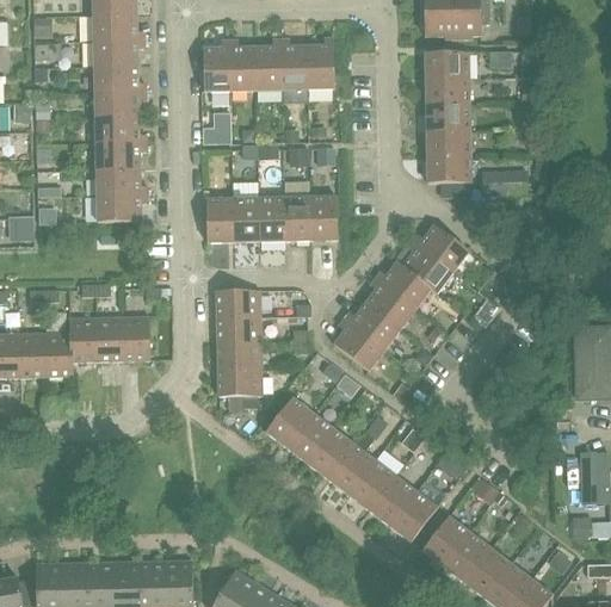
[(92,0),(93,14),(136,13),(135,0),(92,0)]
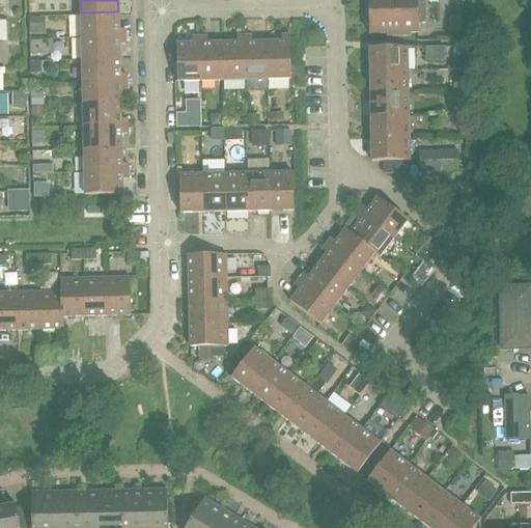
[(368,0),(365,0),(365,24),(368,24),(369,31),(386,31),(386,34),(411,33),(411,30),(418,30),(417,21),(425,21),(425,0),(368,0)]
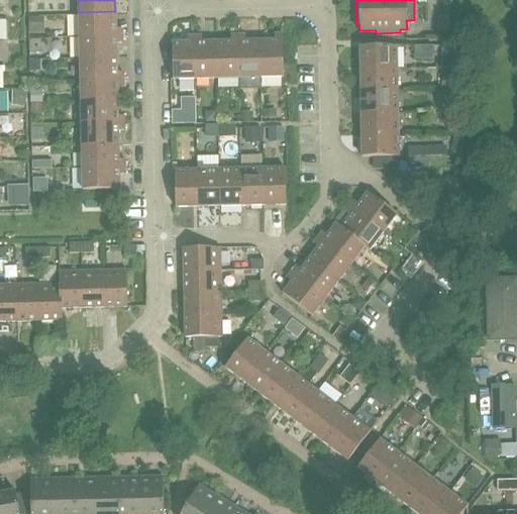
[(79,12),(79,34),(122,33),(121,26),(115,26),(115,11),(79,12)]
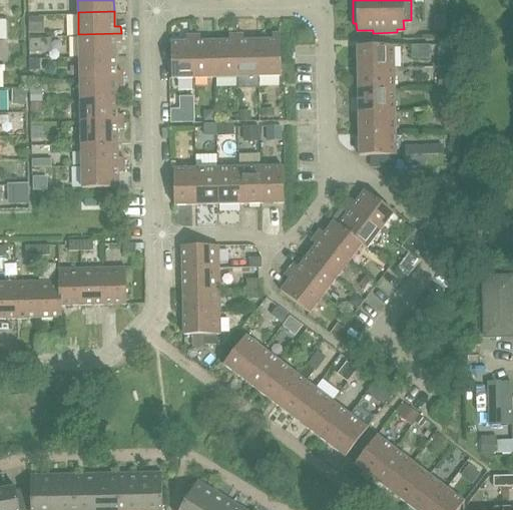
[(42,14),(36,14),(28,14),(28,29),(42,29),(42,14)]
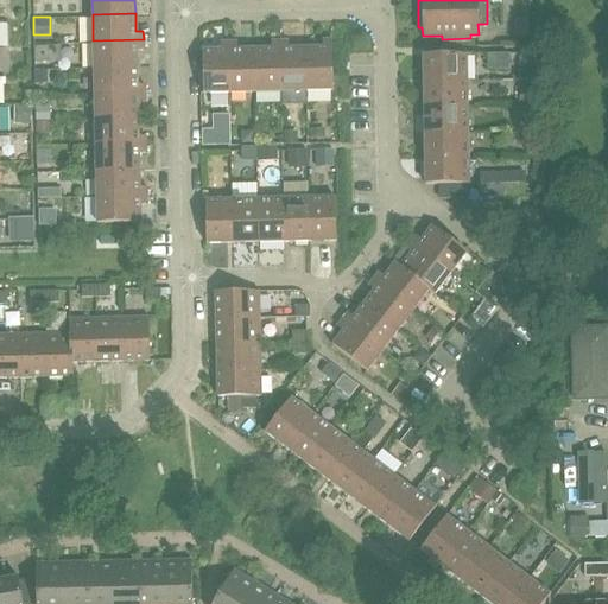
[(333,88),(331,37),(322,37),(322,44),(305,45),(306,88),(333,88)]
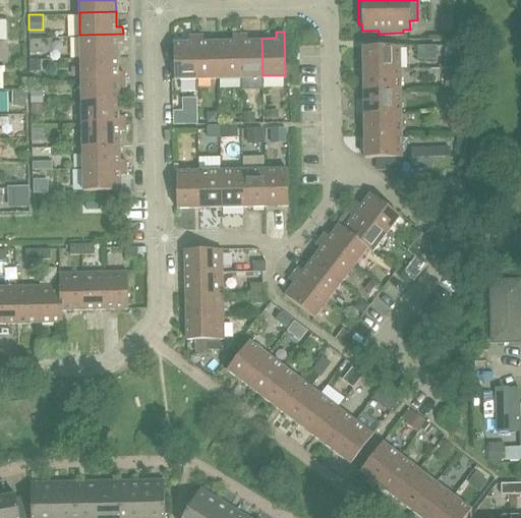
[(232,39),(218,39),(219,76),(240,75),(239,33),(232,34),(232,39)]
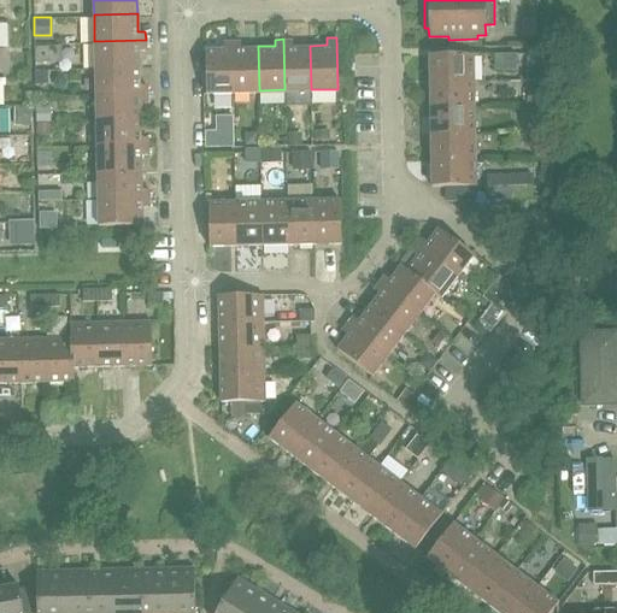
[(292,39),(283,39),(285,89),(311,89),(310,46),(292,46),(292,39)]
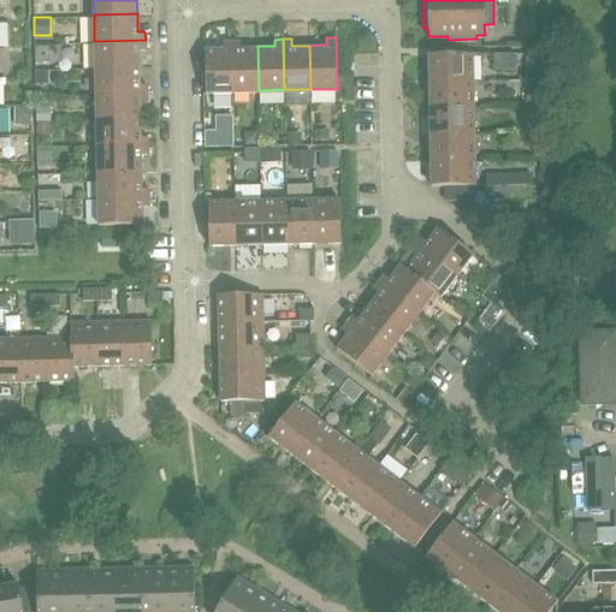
[(94,41),(94,66),(138,65),(137,48),(146,48),(146,40),(94,41)]
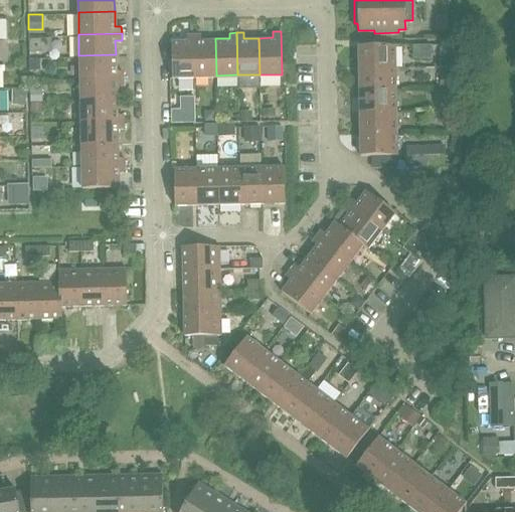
[(172,75),(194,75),(193,33),(186,33),(186,38),(171,39),(172,75)]
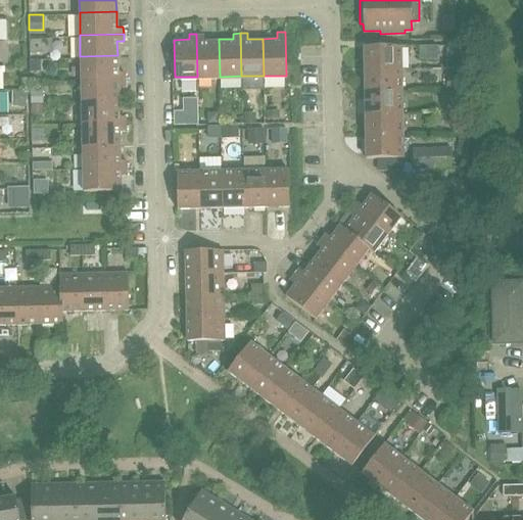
[(203,34),(196,34),(197,77),(220,77),(219,39),(203,39),(203,34)]
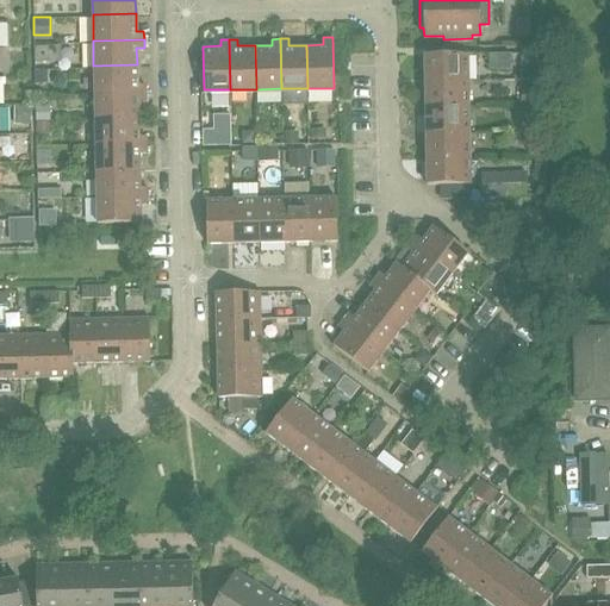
[(48,60),(47,43),(32,44),(33,60),(48,60)]
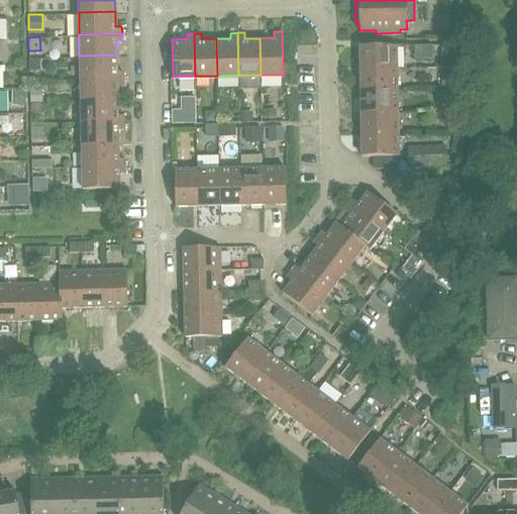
[(456,65),(456,43),(438,42),(441,52),(442,65),(456,65)]
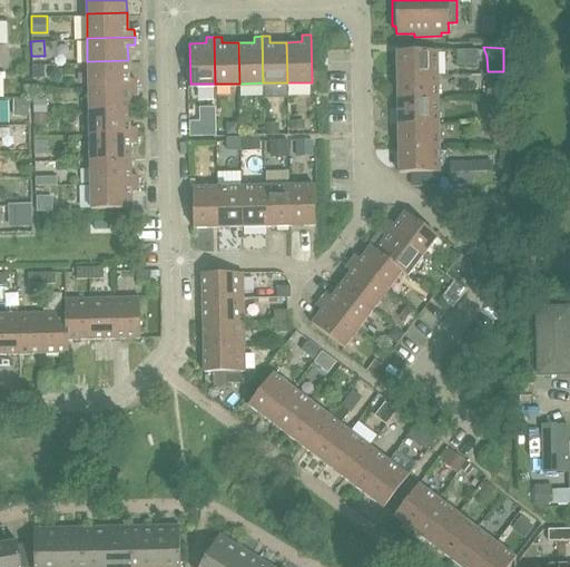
[(436,48),(396,49),(396,74),(438,72),(436,48)]
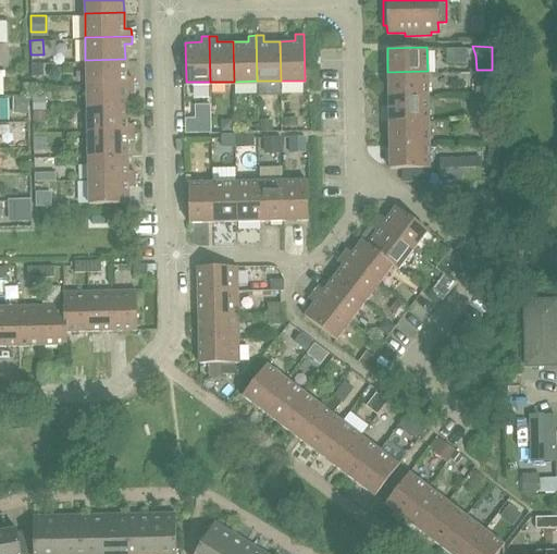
[(85,60),(86,84),(132,83),(132,75),(125,75),(125,59),(85,60)]
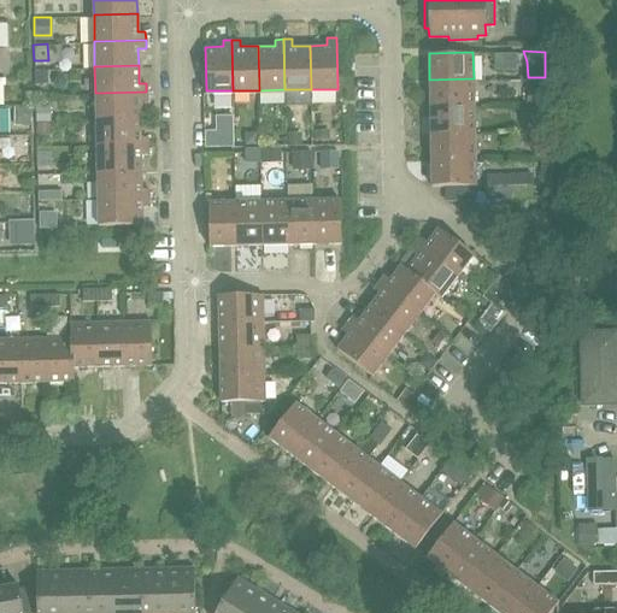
[(48,81),(48,68),(35,68),(35,81),(48,81)]
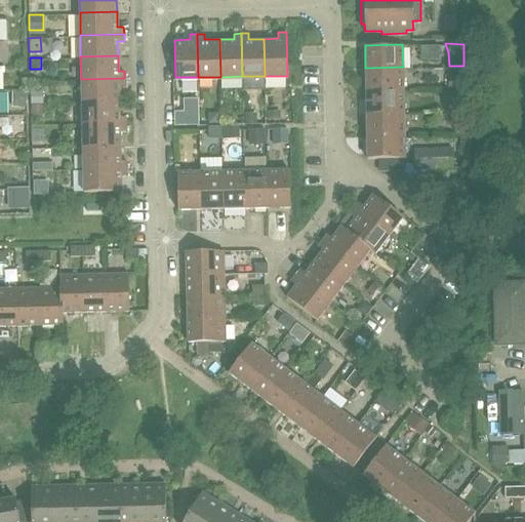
[(365,68),(366,90),(403,89),(403,67),(365,68)]
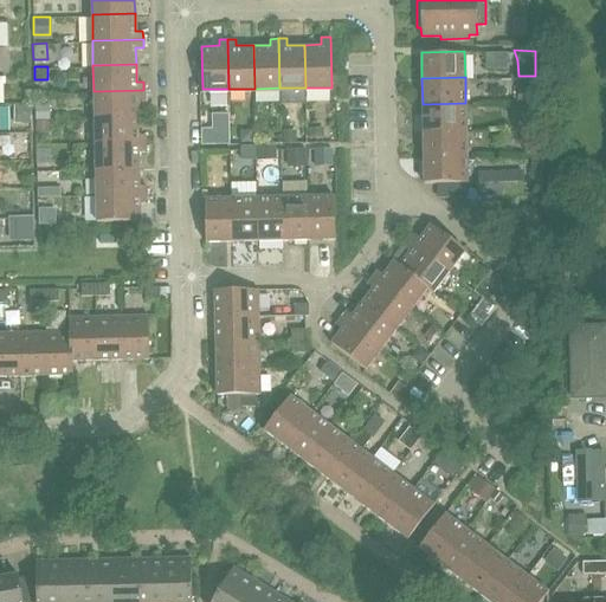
[(517,84),(517,99),(536,99),(536,84),(517,84)]
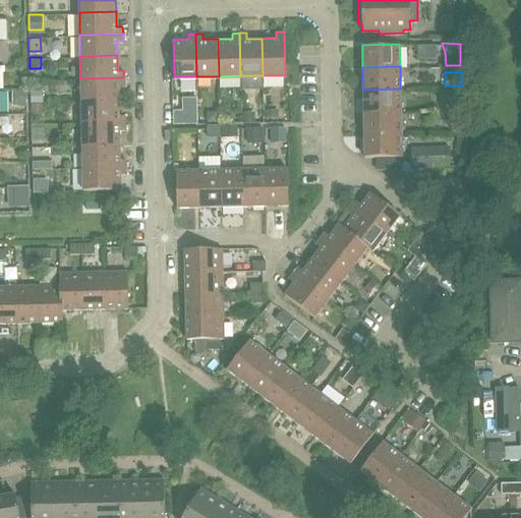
[(80,78),(80,100),(118,100),(117,84),(123,84),(123,77),(80,78)]
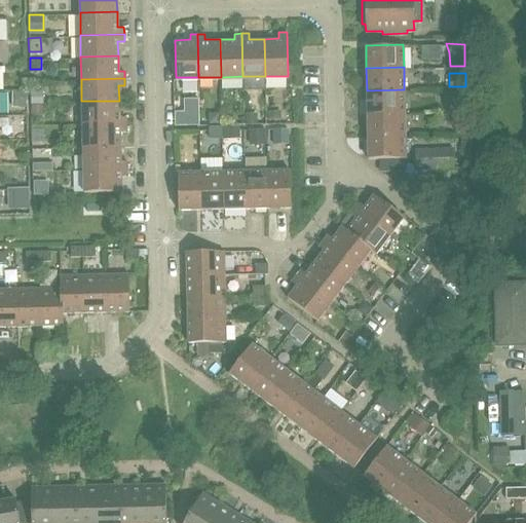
[(11,89),(12,104),(27,104),(27,88),(11,89)]
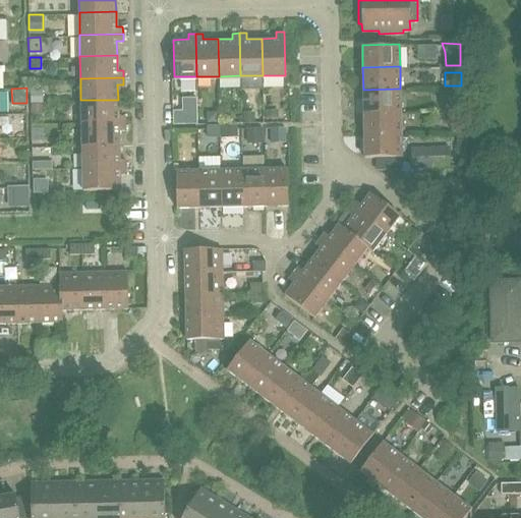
[(30,101),(31,101),(42,101),(42,89),(30,89),(30,101)]
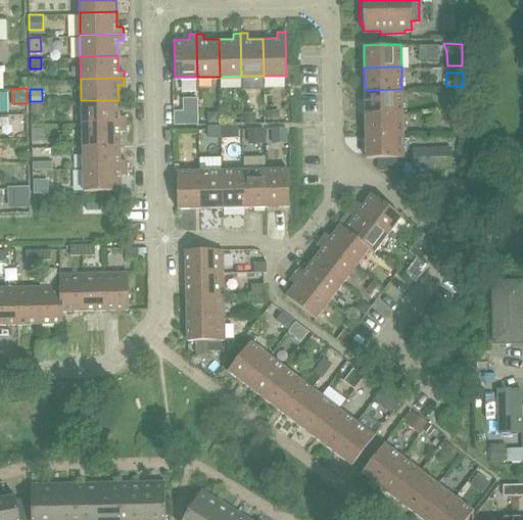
[(365,90),(365,111),(401,111),(401,89),(365,90)]
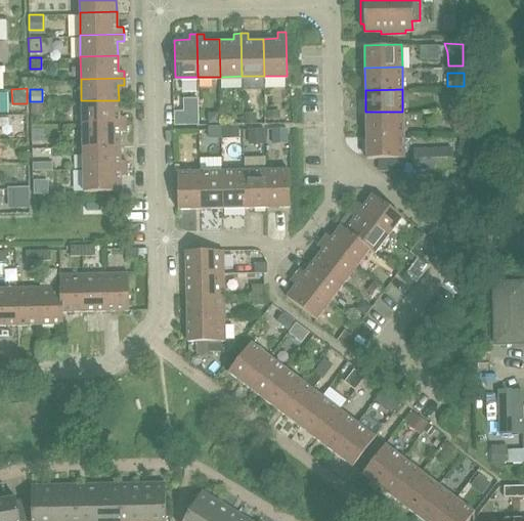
[(445,101),(460,101),(460,90),(445,90),(445,101)]
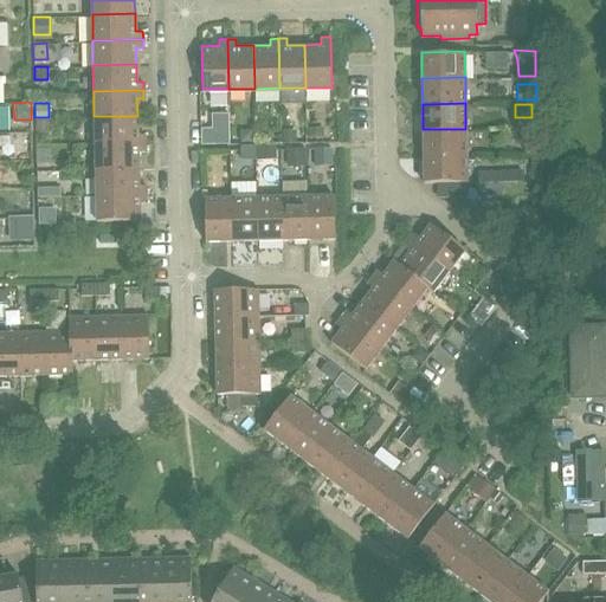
[(94,116),(95,142),(144,141),(144,133),(137,133),(137,116),(94,116)]
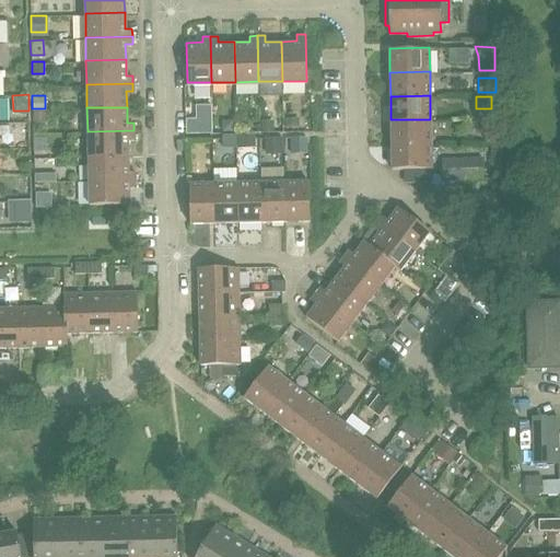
[(45,120),(45,109),(33,109),(33,120),(45,120)]
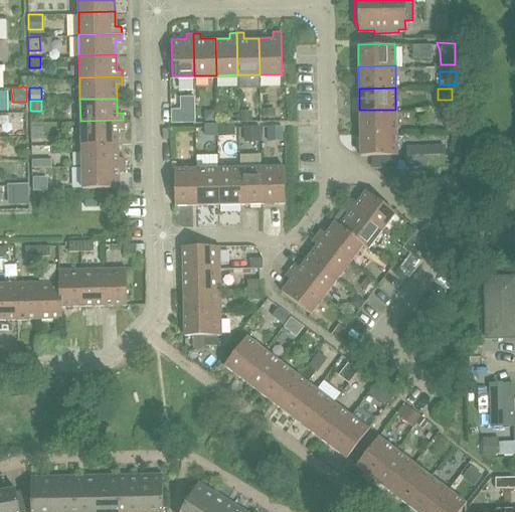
[(261,107),(261,116),(274,115),(273,106),(261,107)]
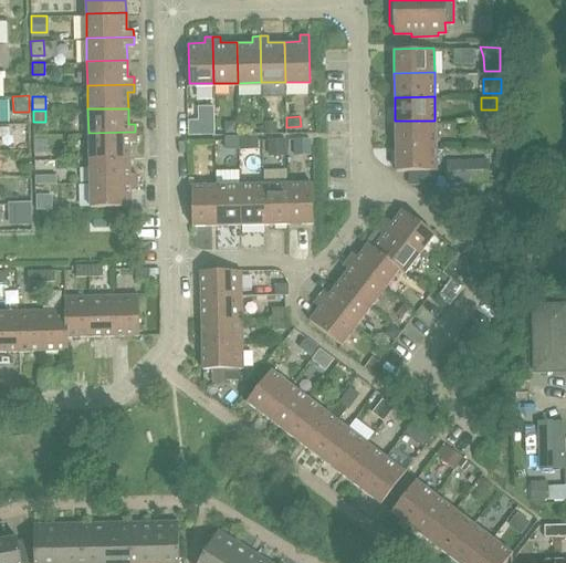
[(237,131),(237,118),(224,118),(224,131),(237,131)]
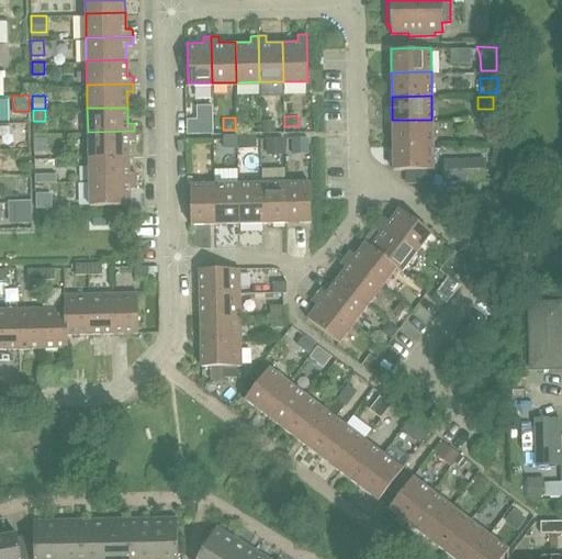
[(261,119),(261,131),(274,131),(274,119),(261,119)]
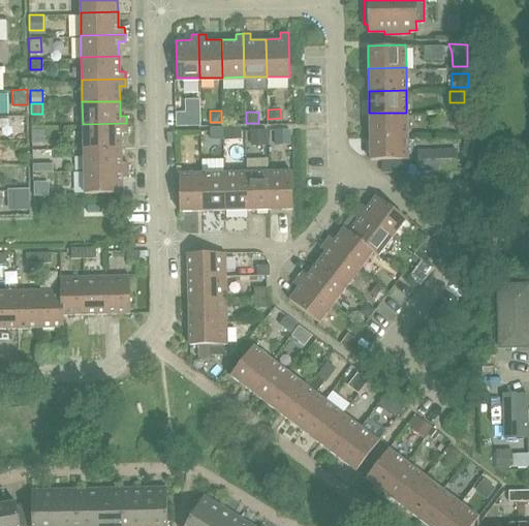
[(187,122),(197,122),(197,113),(187,113),(187,122)]
